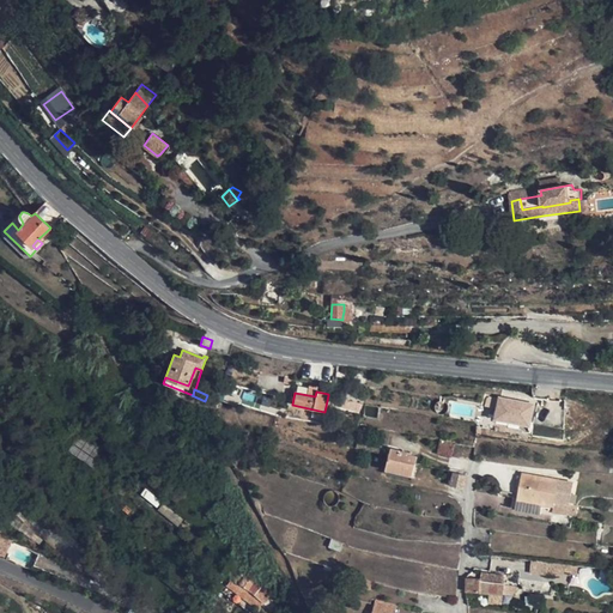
[(536,402),(503,396),(499,417),(533,423),(536,402)]
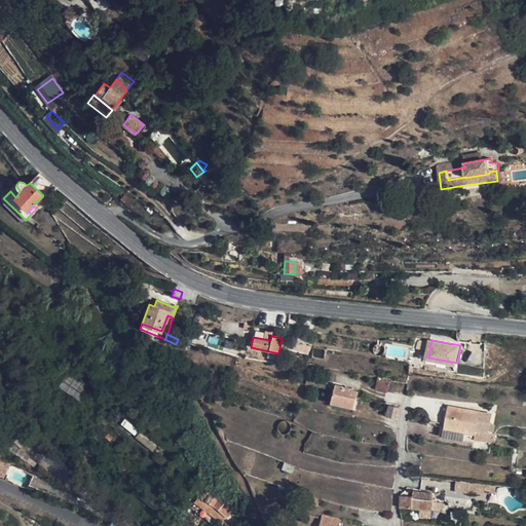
[(388,380),(379,377),(376,389),(386,391),(388,380)]
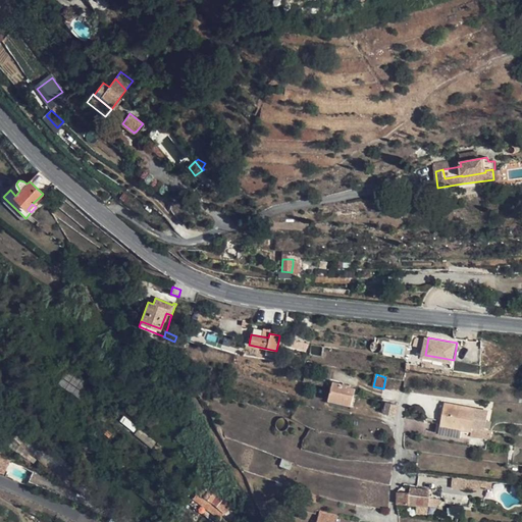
[(347,385),(332,382),(328,401),(351,406),(355,389),(347,387),(347,385)]
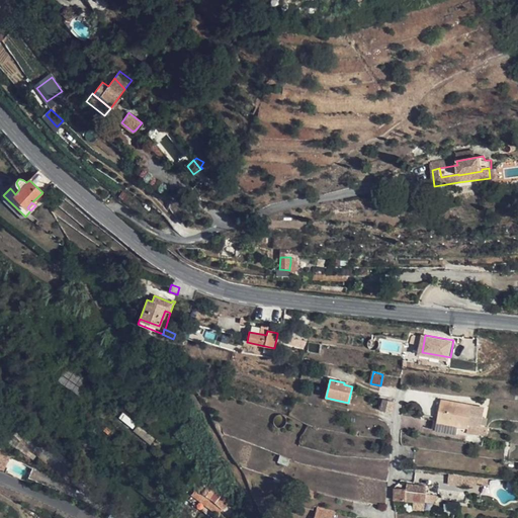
[(391,413),(394,402),(382,400),(380,410),(391,413)]
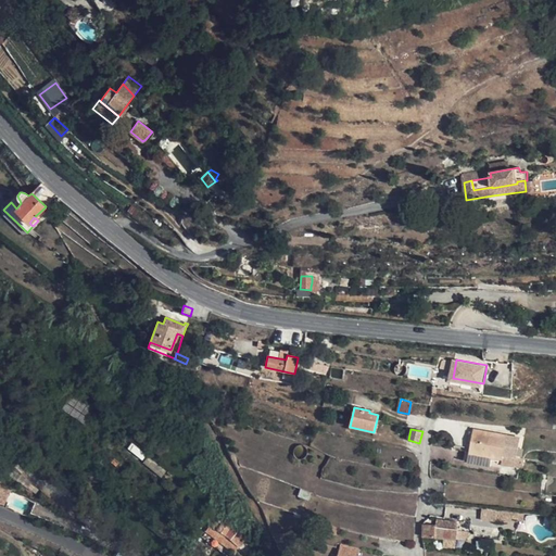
[(506,436),(472,430),(468,452),(465,452),(463,460),(491,465),(492,456),(502,458),(503,456),(506,436)]
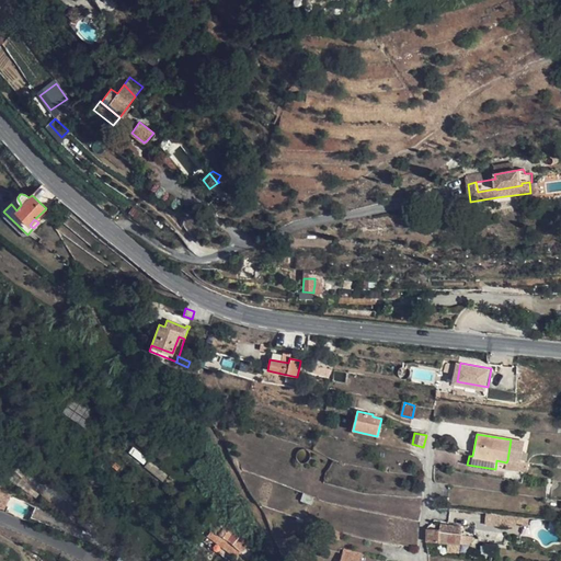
[(149,460),(142,456),(138,462),(156,477),(161,469),(149,460)]
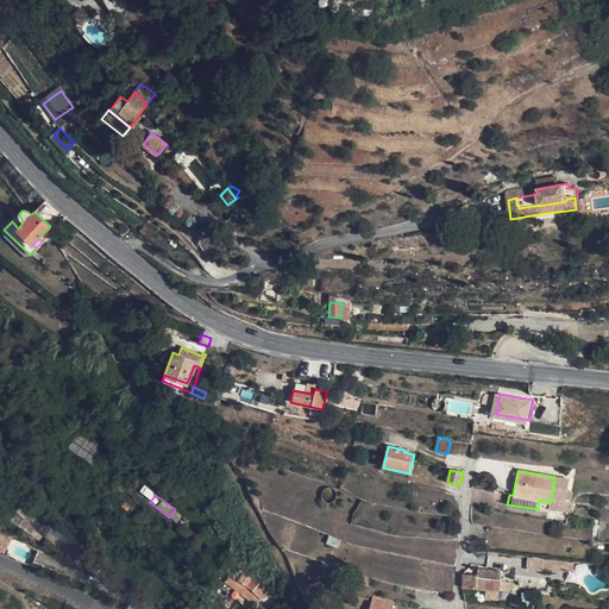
[(192,526),(177,515),(174,520),(189,532),(192,528),(198,533),(200,529),(193,523),(192,526)]
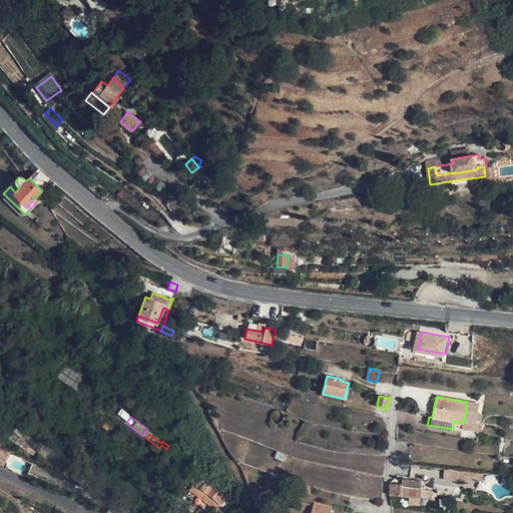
[(0,454),(7,458),(10,450),(1,446),(0,448),(0,454)]
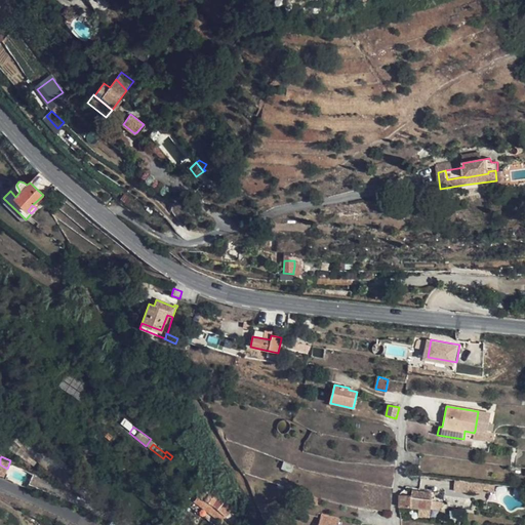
[(468,482),(454,481),(454,490),(467,492),(468,482)]
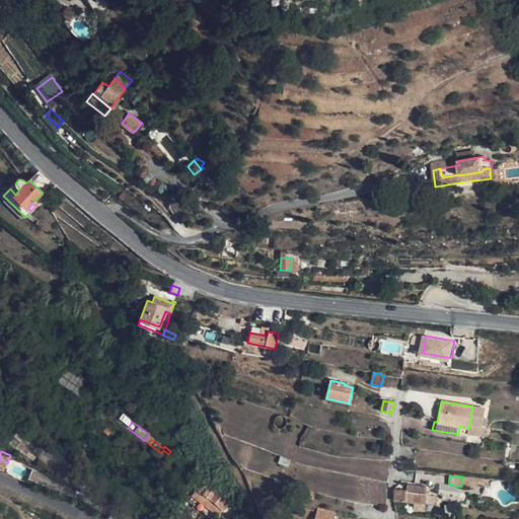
[(210,482),(204,476),(199,483),(200,484),(193,495),(201,500),(200,502),(210,510),(215,504),(218,507),(223,511),(227,506),(227,503),(230,501),(224,495),(222,496),(209,486),(207,489),(206,488),(210,482)]
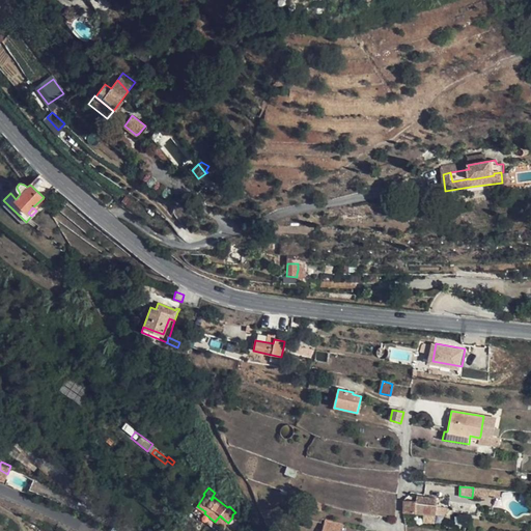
[(483,488),(473,487),(472,498),(482,499),(483,493),(483,488)]
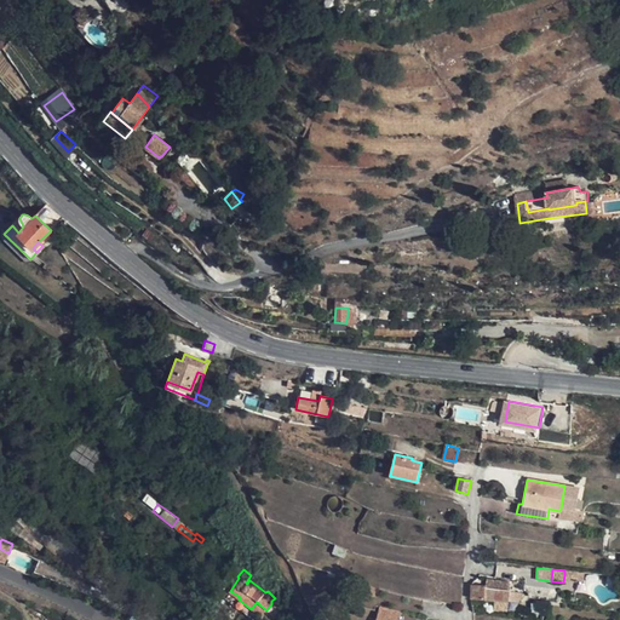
[(497,589),(495,601),(507,601),(520,602),(520,600),(522,600),(523,598),(524,595),(520,593),(520,592),(510,592),(509,591),(509,581),(486,579),(486,585),(486,587),(497,589)]
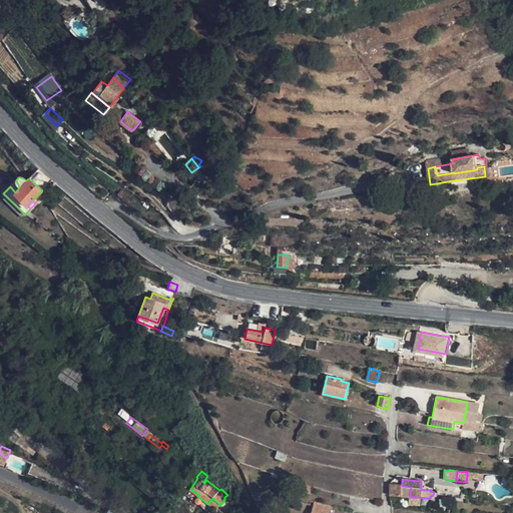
[(300,483),(297,482),(294,490),(302,492),(305,485),(300,483)]
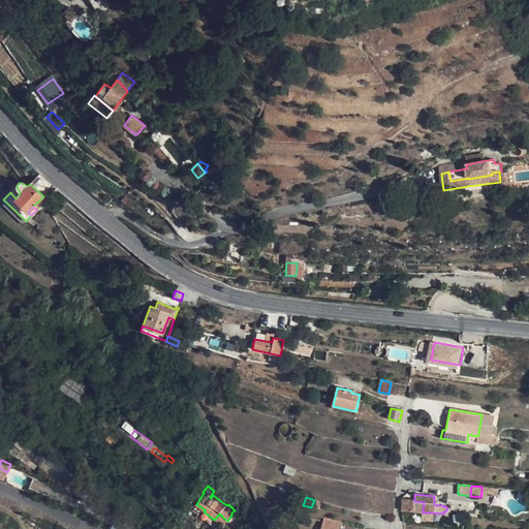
[(414,501),(414,499),(401,499),(401,511),(422,512),(423,512),(424,502),(414,501)]
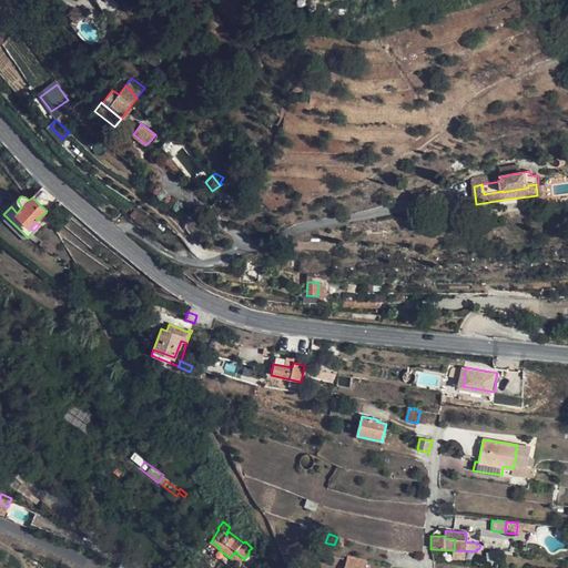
[(344,538),(337,537),(334,545),(342,547),(344,538)]
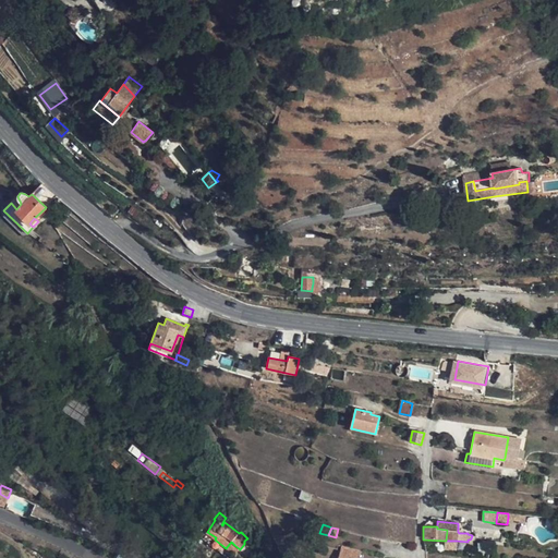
[(502,531),(473,528),(472,531),(475,535),(475,537),(480,537),(501,541),(502,531)]
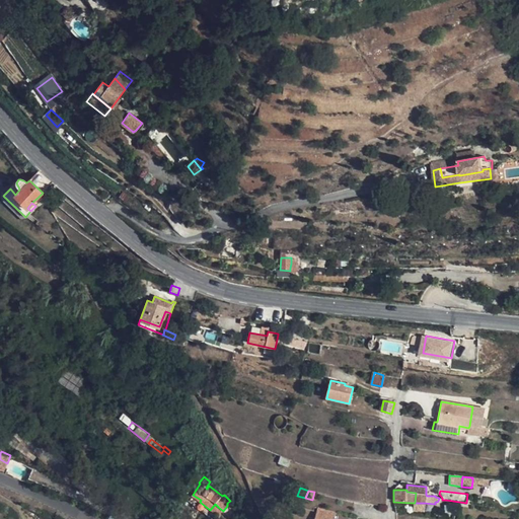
[(415,503),(414,503),(413,510),(424,511),(425,503),(415,503)]
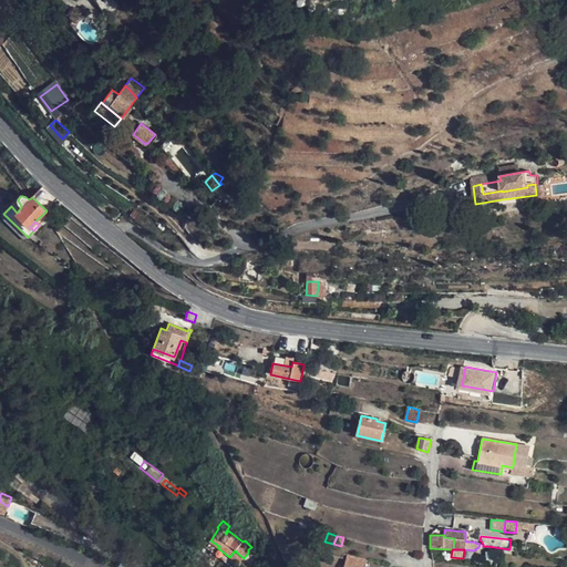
[(364,566),(366,560),(347,555),(346,559),(344,565),(351,566),(364,566)]
